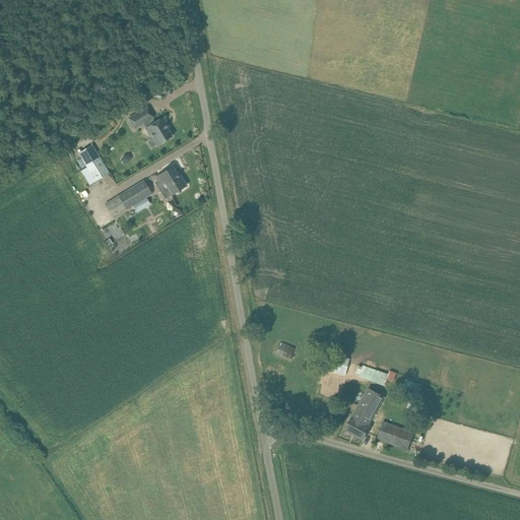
[(172,136),(167,129),(165,125),(167,124),(163,117),(153,123),(150,119),(153,117),(147,107),(128,119),(134,129),(144,123),(146,127),(145,128),(151,138),(153,137),(157,145),(172,136)]
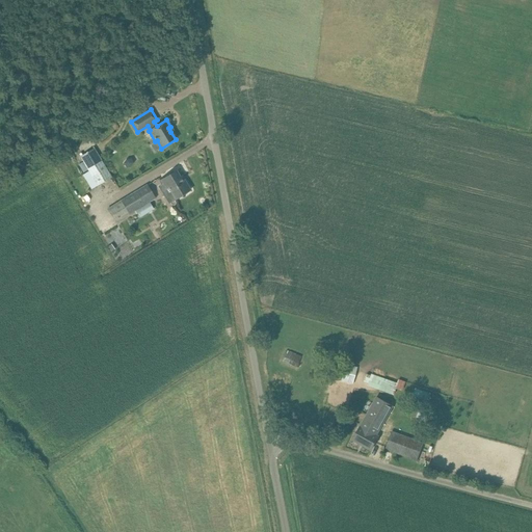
[(94,149),(80,157),(98,186),(111,177),(94,149)]
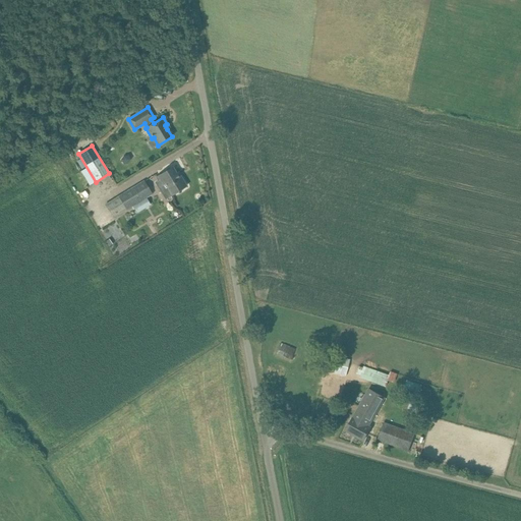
[(172,167),(164,173),(157,177),(158,180),(154,182),(165,199),(186,186),(180,176),(178,177),(172,167)]
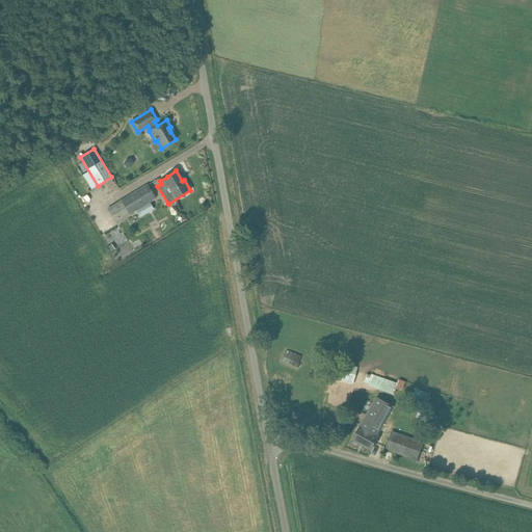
[(155,198),(147,185),(107,209),(115,222),(128,214),(135,210),(142,206),(155,198)]
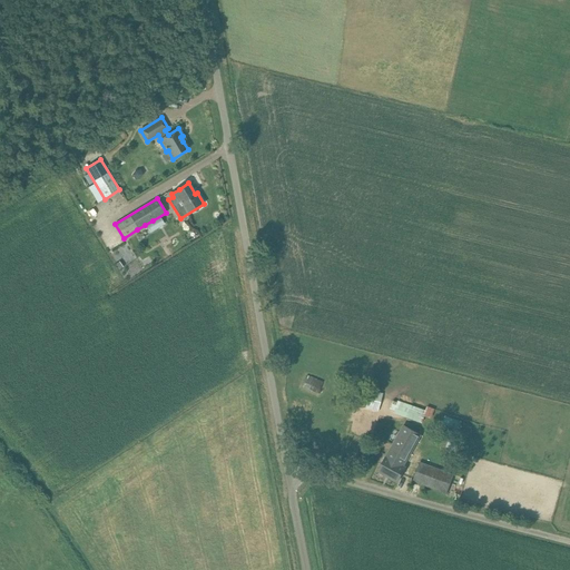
[(153,220),(145,225),(149,234),(157,229),(157,228),(153,220)]
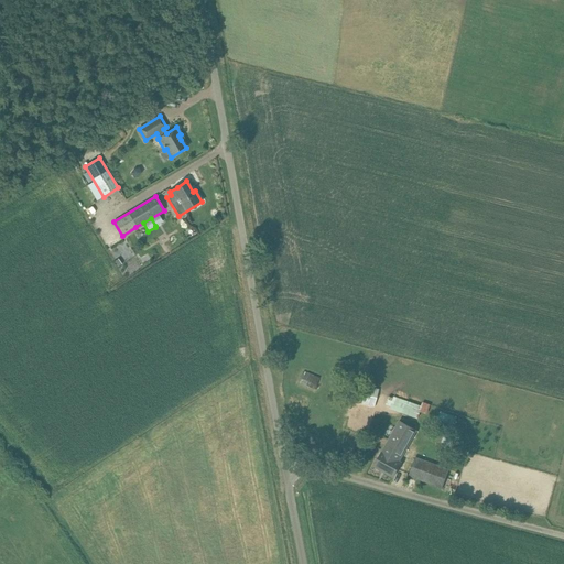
[(121,262),(132,255),(123,242),(112,250),(121,262)]
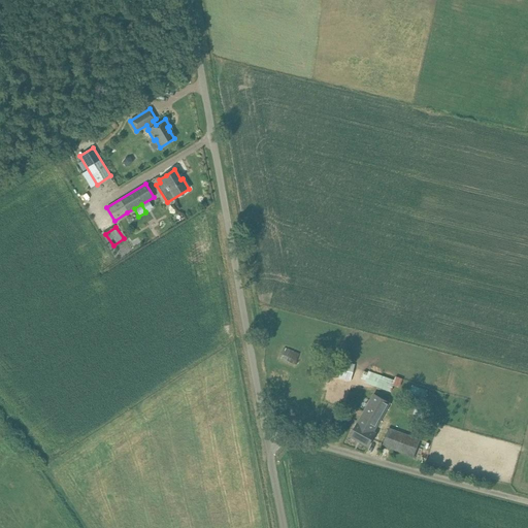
[(296,364),(299,355),(283,350),(279,359),(296,364)]
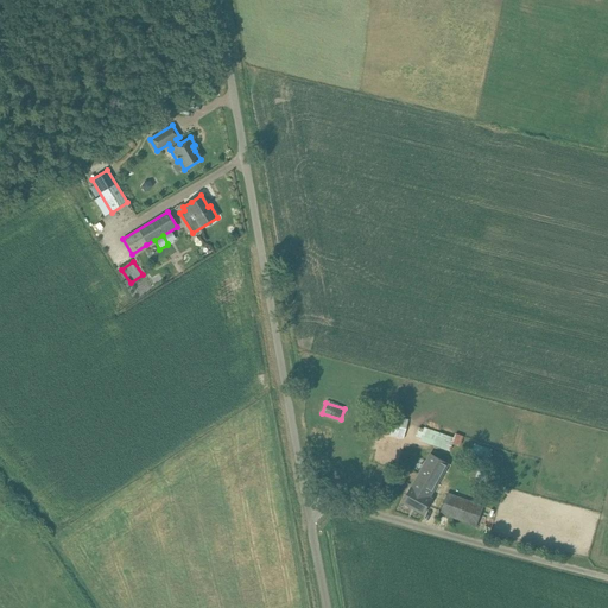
[(394,416),(390,435),(404,438),(409,420),(394,416)]
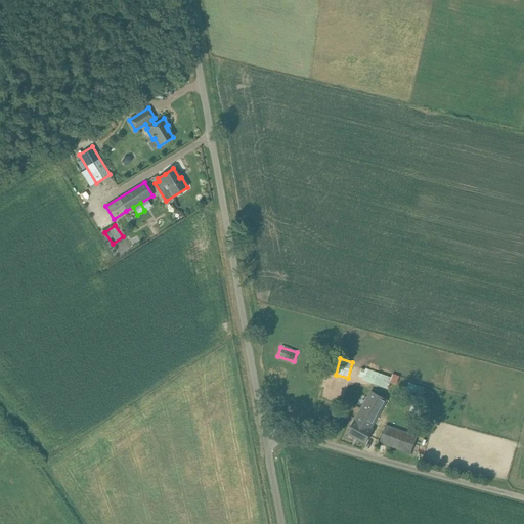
[(365,369),(361,368),(358,377),(362,378),(362,379),(388,389),(391,383),(397,386),(400,377),(393,374),(392,378),(366,367),(365,369)]
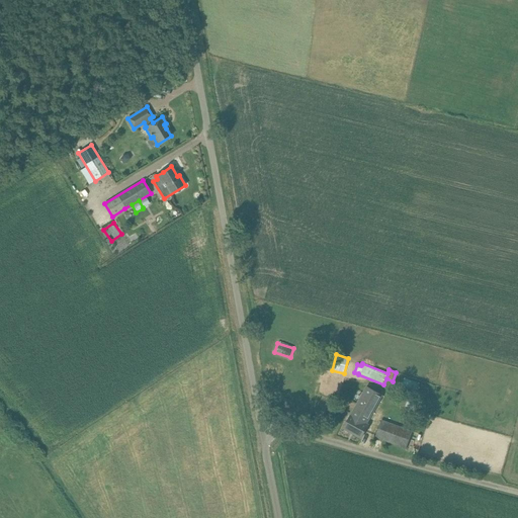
[(351,415),(343,428),(361,438),(368,425),(366,424),(382,396),(366,386),(351,415)]
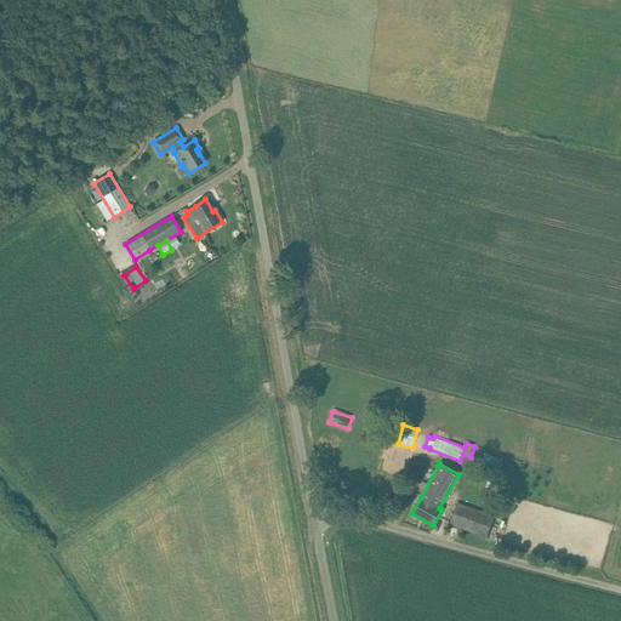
[(457,503),(455,513),(450,524),(486,537),(494,517),(457,503)]
